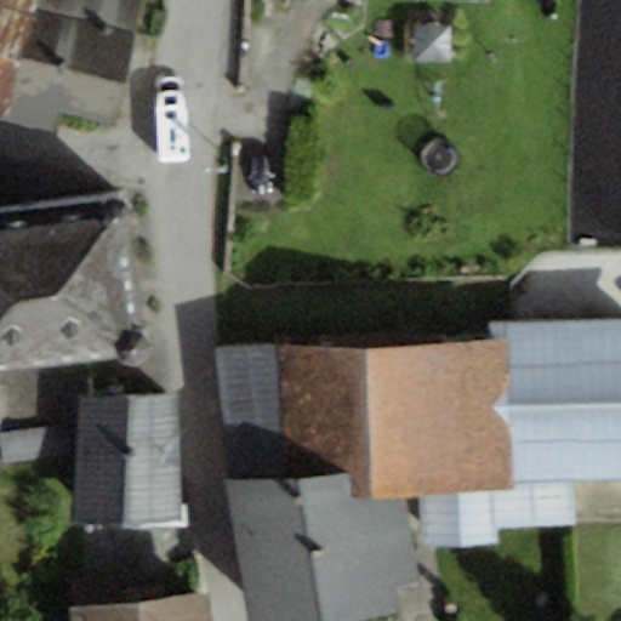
[(0,0),(0,113),(0,114),(0,115),(0,126),(50,144),(62,113),(98,126),(142,0),(0,0)]
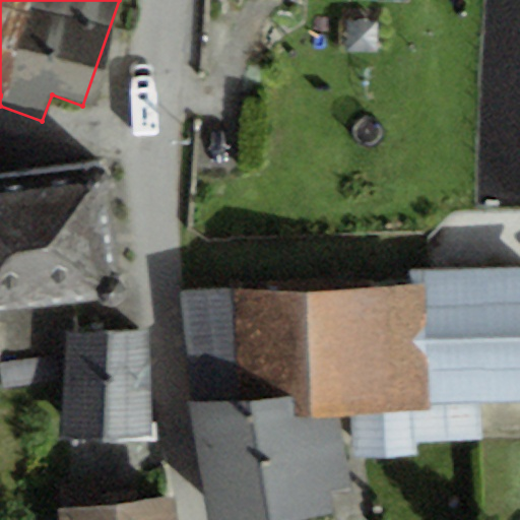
[(106,165),(0,177),(0,310),(122,295),(106,165)]
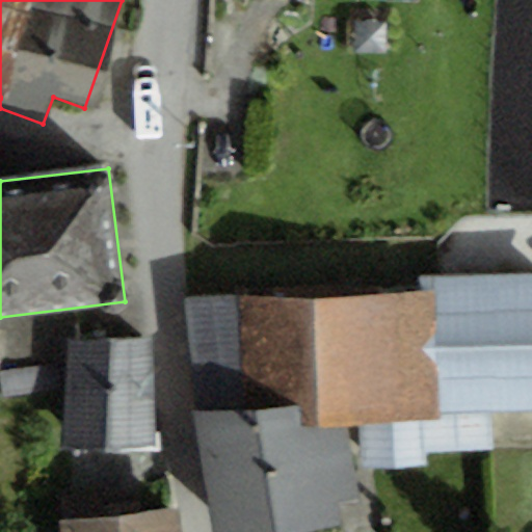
[(531,276),(421,280),(422,293),(436,293),(436,413),(490,410),(531,409),(531,276)]
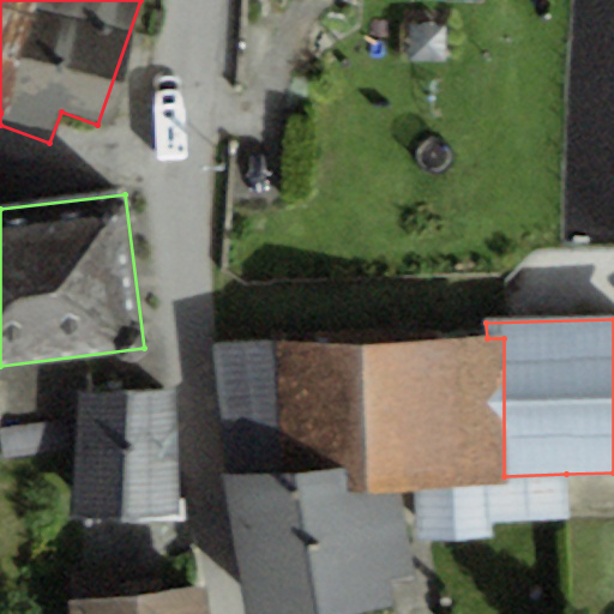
[(487,338),(212,345),(227,477),(347,470),(349,494),(401,489),(415,487),(504,483),(504,476),(504,338),(487,338)]
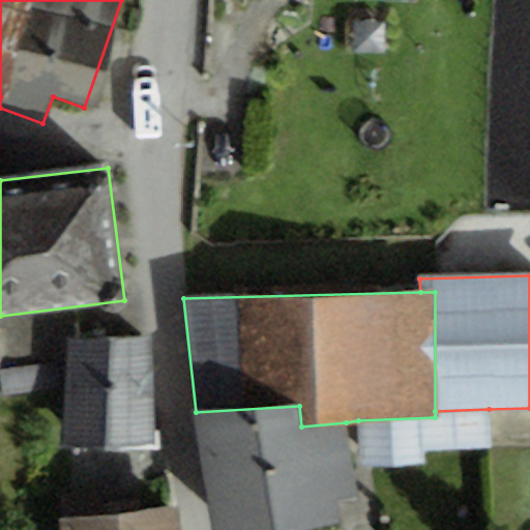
[(154,443),(151,337),(72,340),(65,445),(154,443)]
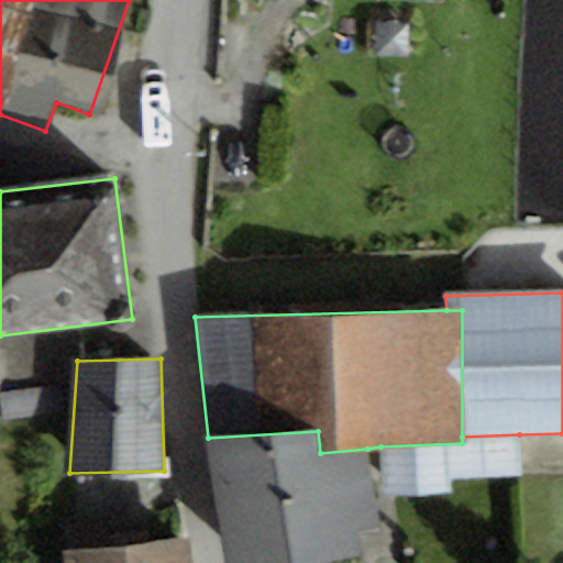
[(376,525),(367,449),(320,453),(318,431),(208,438),(224,562),(321,562),(370,555),(364,527),(376,525)]
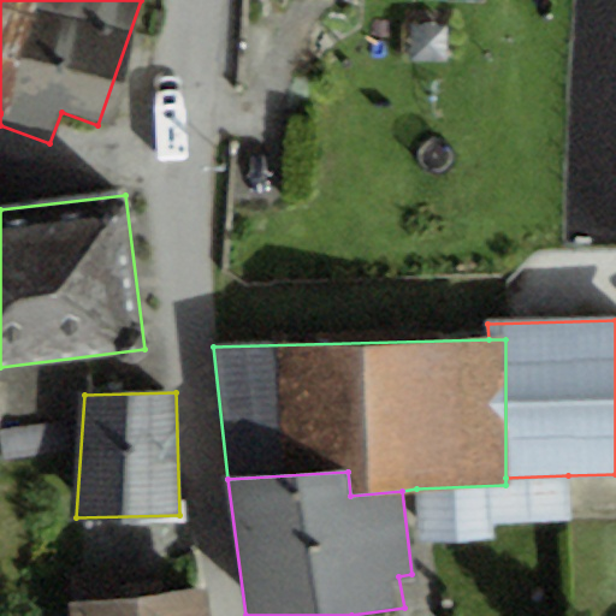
[(570,522),(568,475),(505,478),(505,485),(416,489),(419,543),(492,540),(492,525),(570,522)]
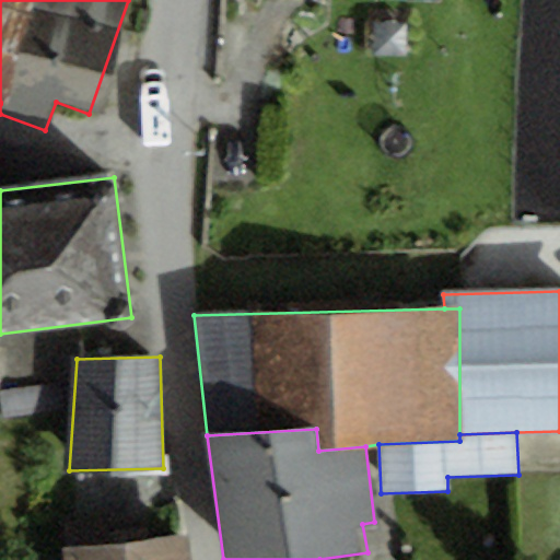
[(190,559),(188,537),(63,551),(63,559),(190,559)]
